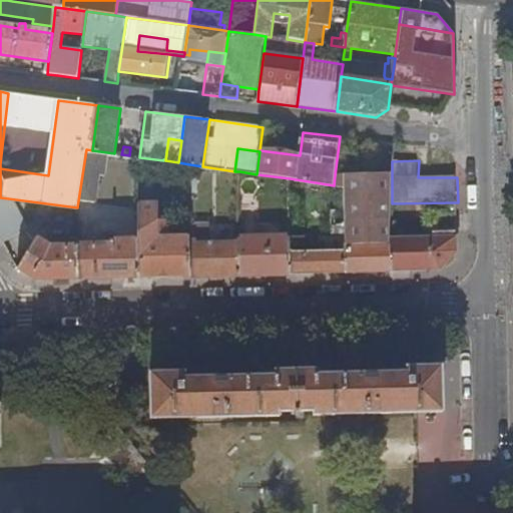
[(392,175),(335,175),(334,185),(346,186),(347,252),(347,274),(392,273),(392,238),(392,203),(392,175)]
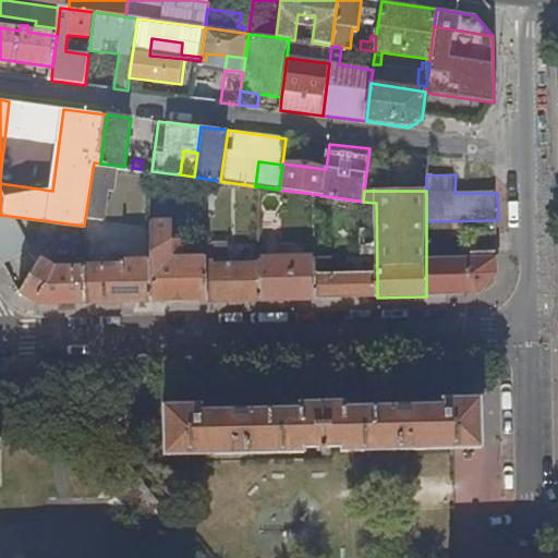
[(28,252),(9,216),(0,215),(0,261),(3,266),(28,252)]
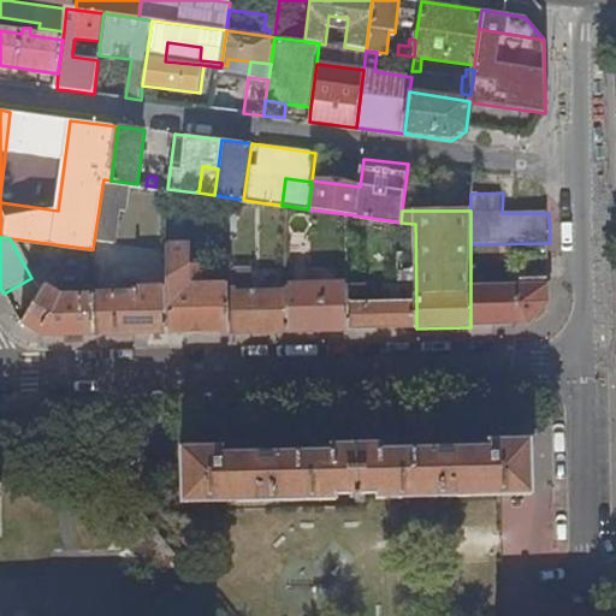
[(190,243),(166,243),(166,282),(167,333),(230,332),(229,284),(229,278),(212,279),(212,280),(203,280),(202,262),(190,264),(190,243)]
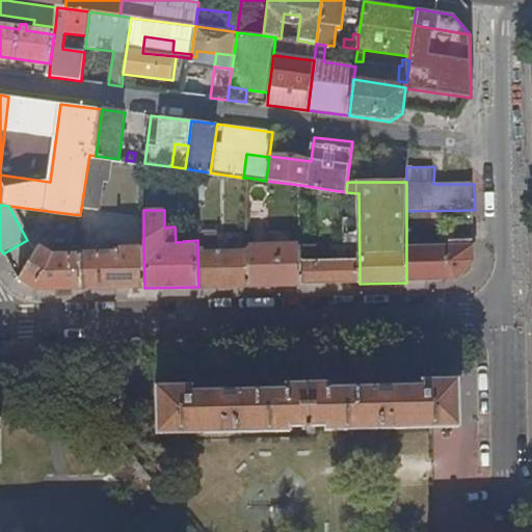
[(115,247),(81,248),(81,290),(144,288),(143,243),(115,243),(115,247)]
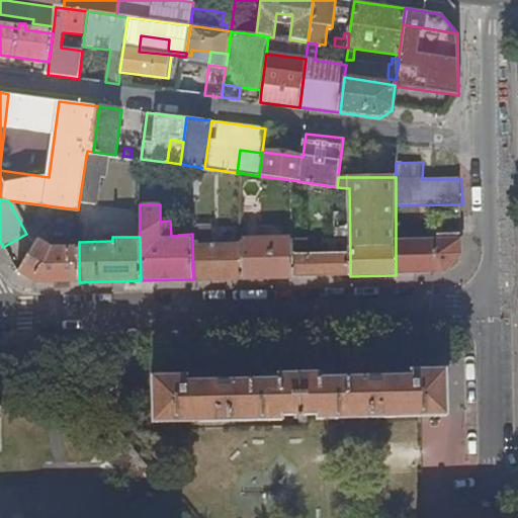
[(36,239),(17,271),(37,282),(79,282),(79,242),(55,243),(36,239)]
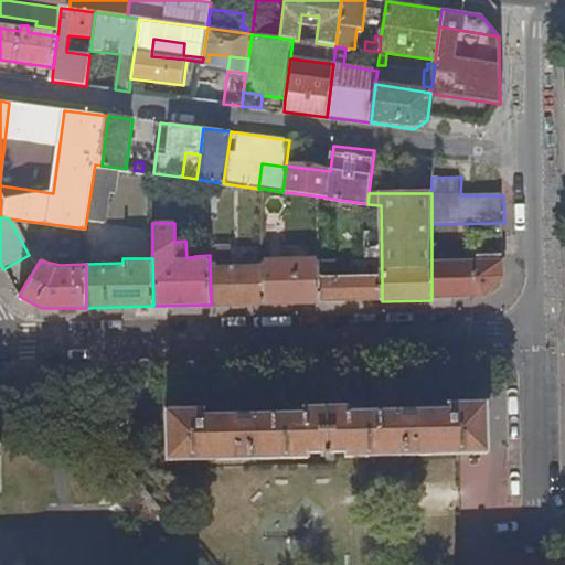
[(219,260),(210,260),(211,305),(265,304),(265,268),(219,269),(219,260)]
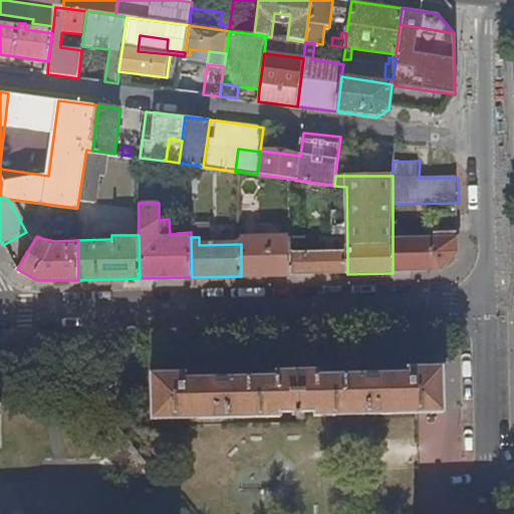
[(460,237),(393,239),(393,273),(443,272),(460,253),(460,237)]
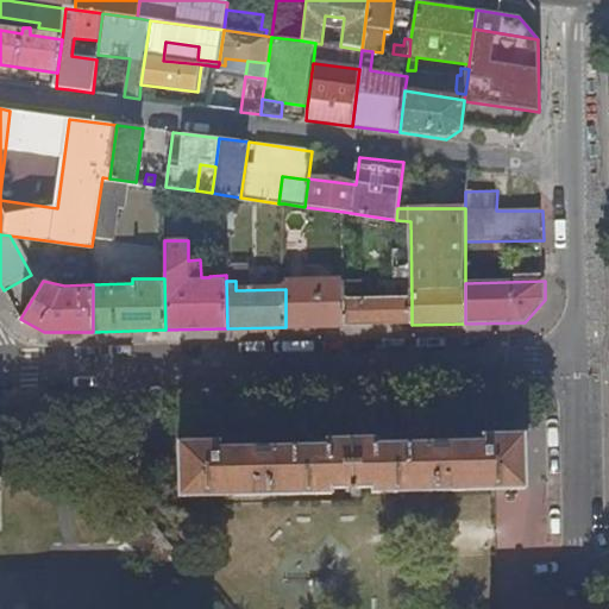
[(344,283),(286,284),(286,289),(286,327),(344,326),(344,301),(344,283)]
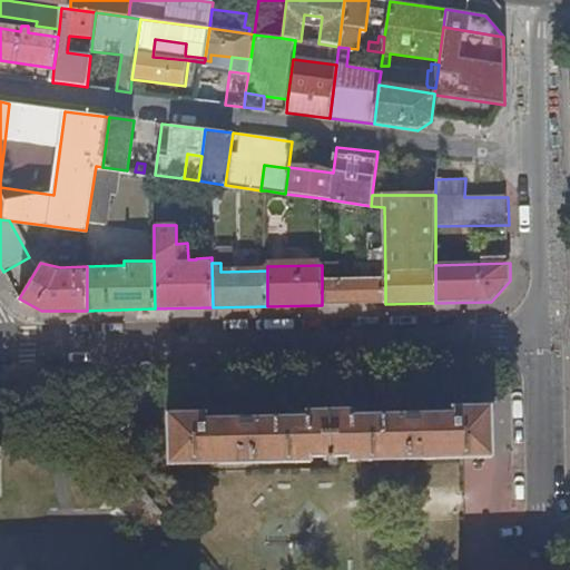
[(385,281),(322,282),(322,305),(385,304),(385,281)]
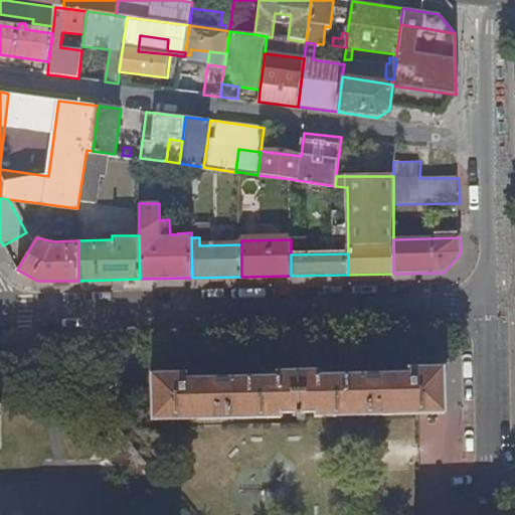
[(328,372),(267,373),(267,380),(185,381),(185,376),(152,377),(153,421),(446,414),(445,369),(409,370),(409,375),(328,377),(328,372)]
